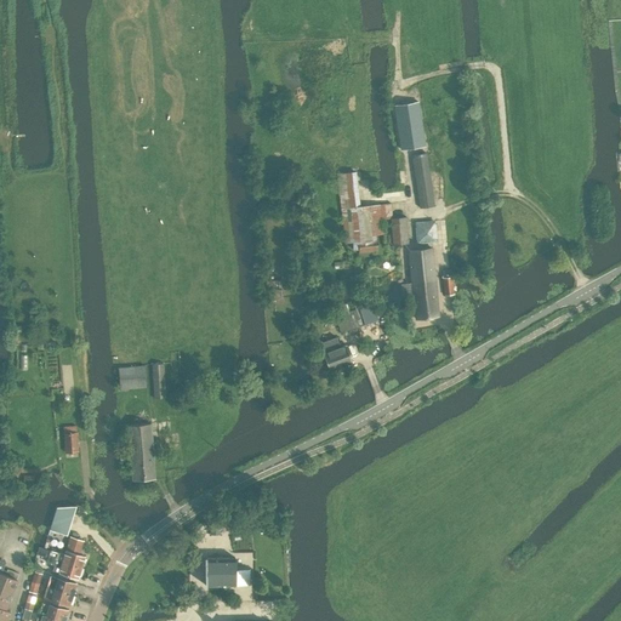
[(417,101),(393,104),(400,149),(423,146),(417,101)]
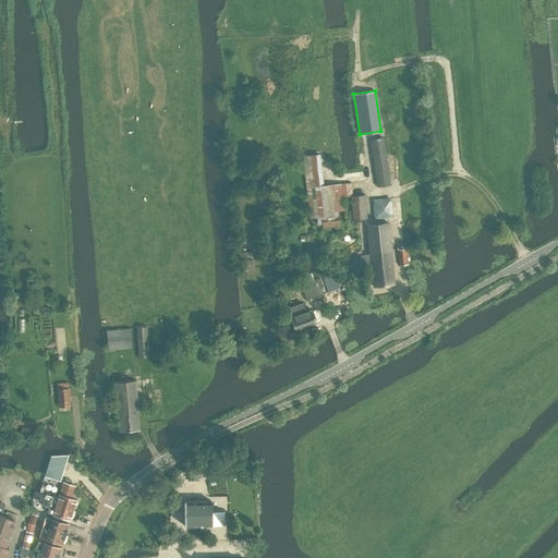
[(383,137),(370,140),(377,186),(390,185),(383,137)]
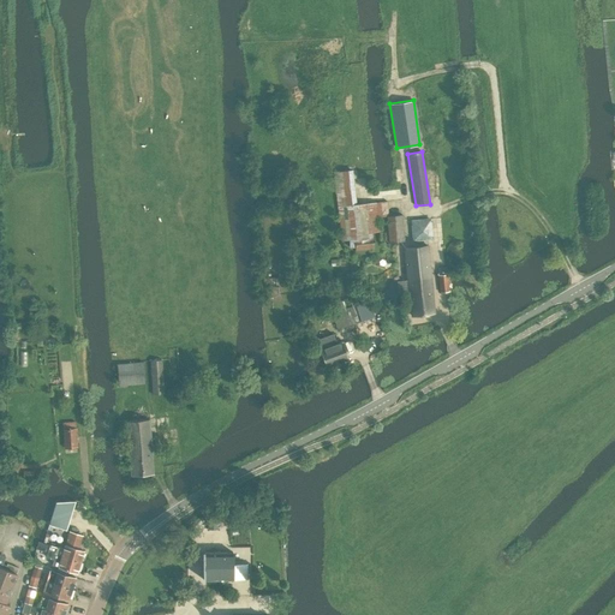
[(376,202),(338,206),(341,242),(348,240),(350,248),(353,248),(354,250),(372,249),(371,232),(380,232),(376,202)]
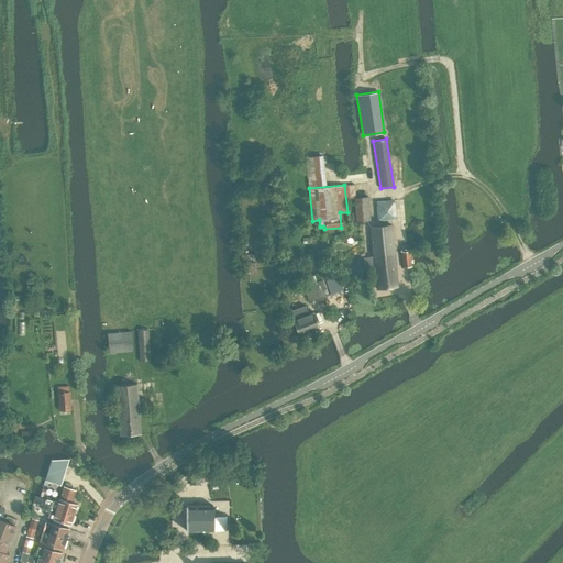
[(356,222),(370,221),(367,197),(354,198),(356,222)]
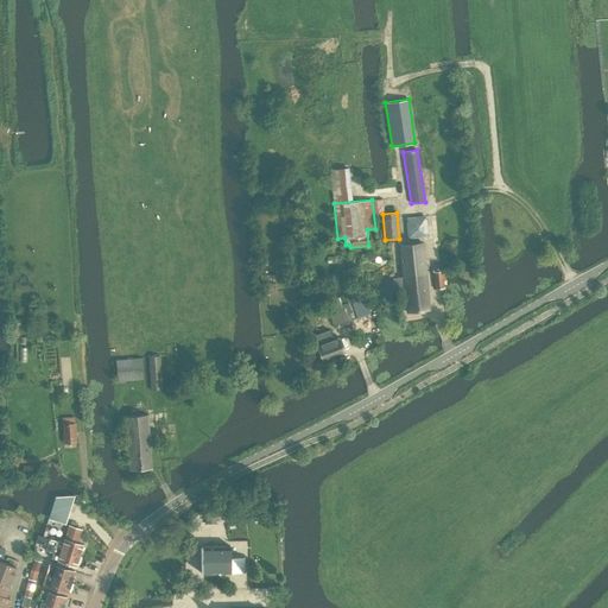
[(429,309),(422,242),(400,245),(404,277),(393,278),(393,290),(405,287),(407,312),(429,309)]
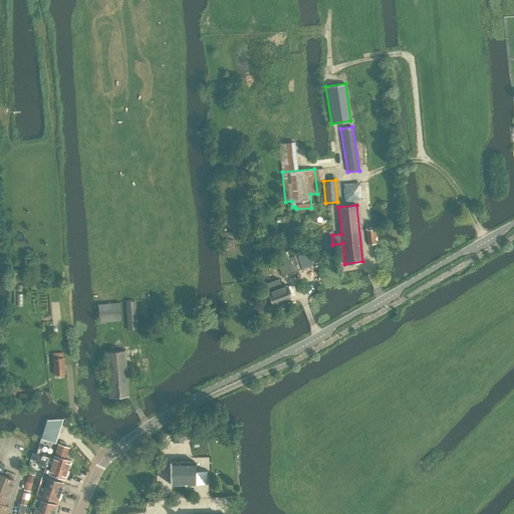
[(367,244),(375,243),(373,229),(366,230),(367,244)]
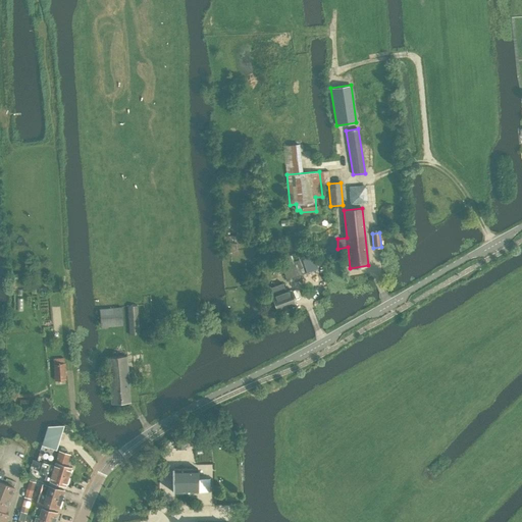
[(313,255),(302,259),(306,272),(307,272),(318,269),(313,255)]
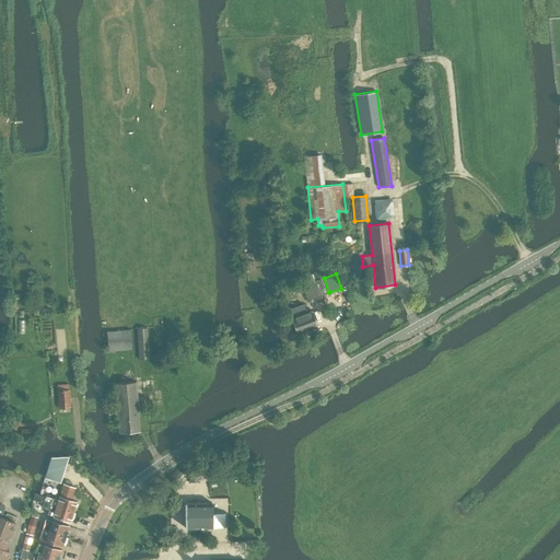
[(318,283),(304,289),(307,300),(322,294),(318,283)]
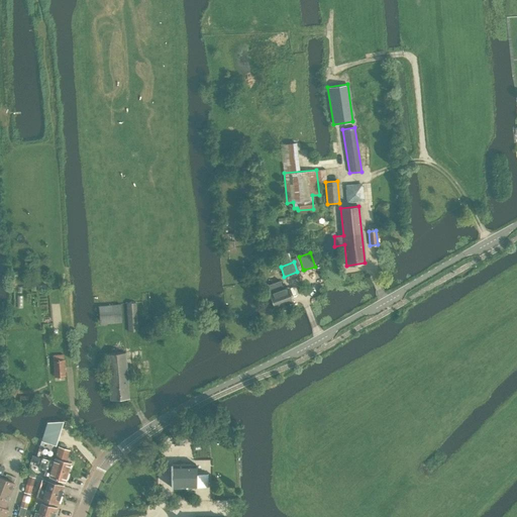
[(283,288),(280,280),(267,285),(270,293),(269,294),(274,308),(293,302),(288,287),(283,288)]
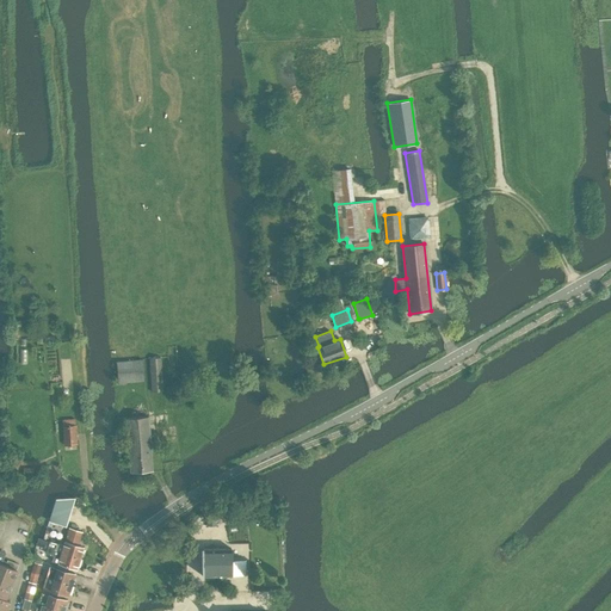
[(152,392),(162,392),(160,358),(149,358),(152,392)]
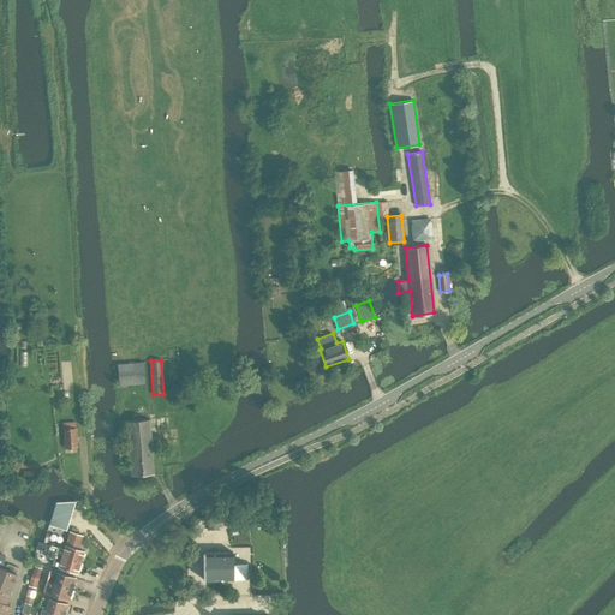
[(119,387),(126,387),(126,384),(144,383),(143,363),(117,364),(119,387)]
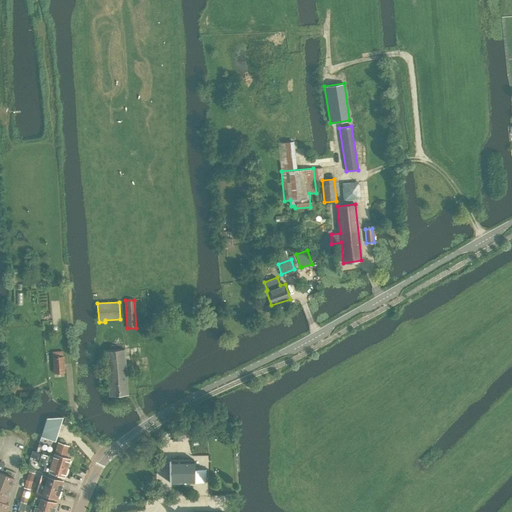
[(128,394),(124,349),(105,350),(107,371),(99,372),(99,380),(108,379),(109,395),(128,394)]
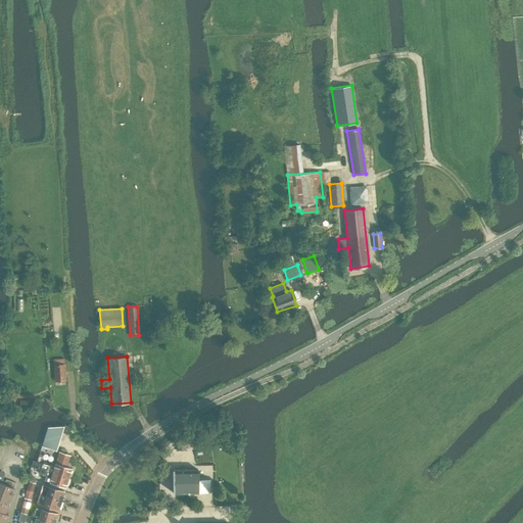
[(54,381),(65,380),(63,364),(53,365),(54,381)]
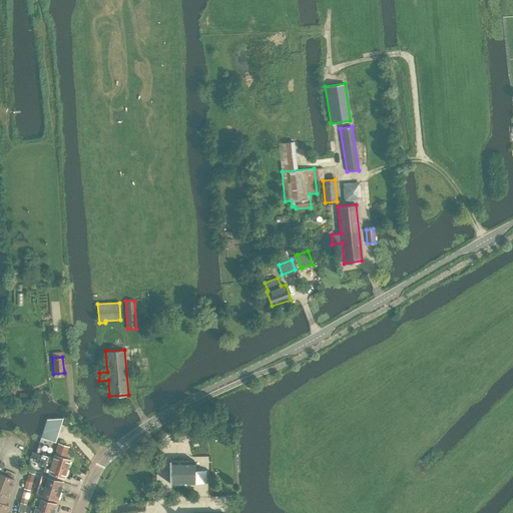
[(19,401),(31,400),(31,393),(18,394),(19,401)]
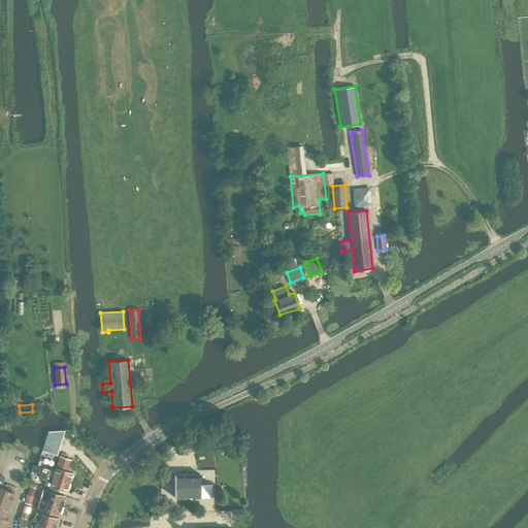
[(57,455),(64,431),(47,431),(41,451),(57,455)]
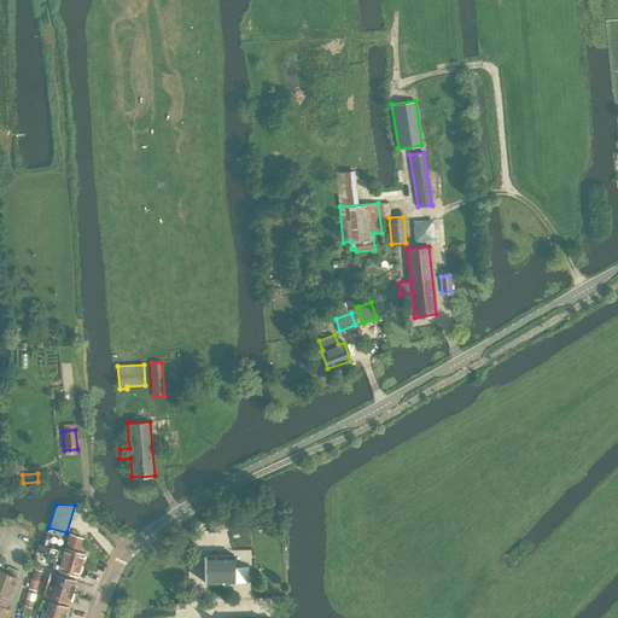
[(209,520),(209,532),(219,531),(219,520),(209,520)]
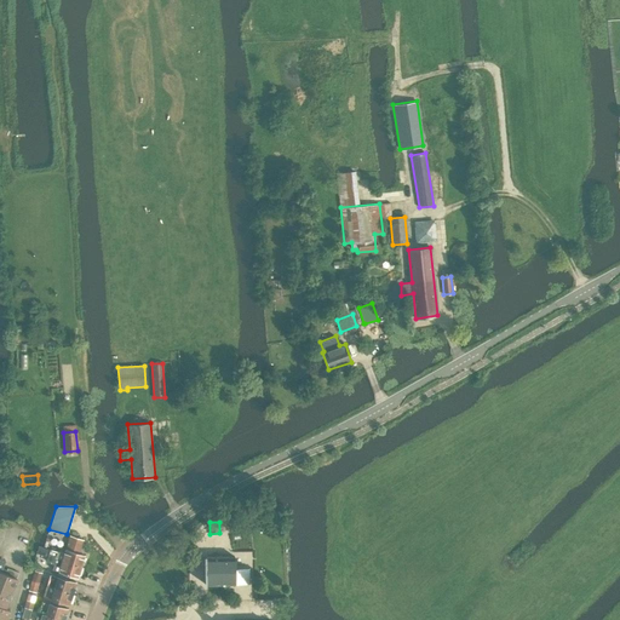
[(57,551),(55,560),(81,567),(85,555),(79,554),(82,540),(69,535),(64,554),(57,551)]
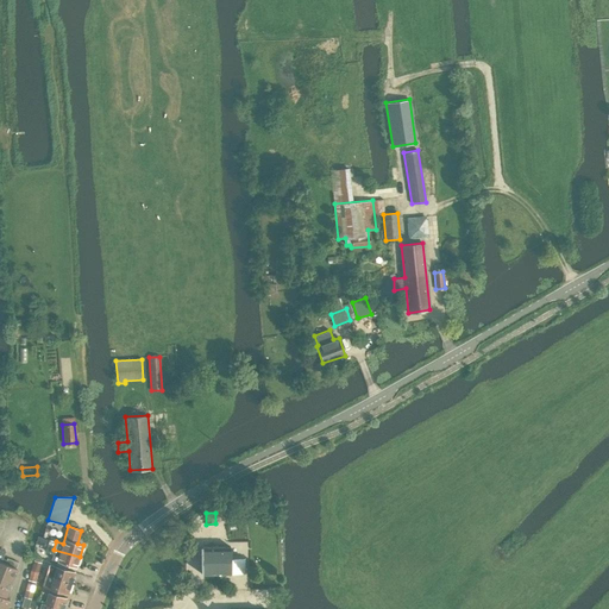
[(50,540),(45,552),(52,554),(51,559),(57,562),(57,560),(76,566),(80,557),(54,550),(56,541),(50,540)]
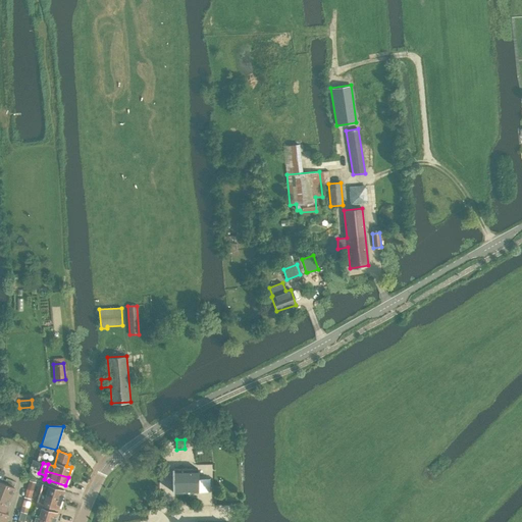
[(197,479),(197,468),(172,469),(172,492),(198,491),(210,490),(209,479),(197,479)]
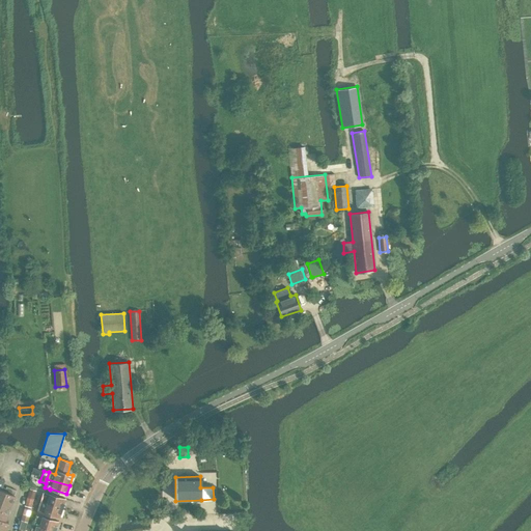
[(17,492),(6,487),(5,488),(2,487),(1,491),(0,490),(0,530),(4,530),(8,523),(4,521),(17,492)]
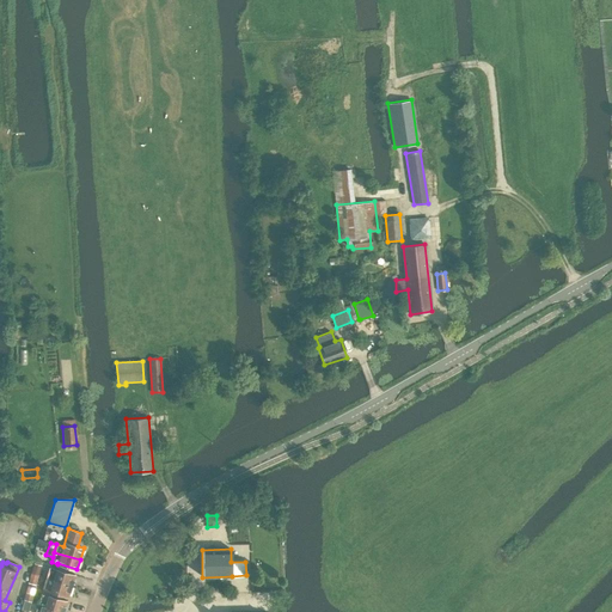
[(34,563),(31,573),(38,575),(42,565),(34,563)]
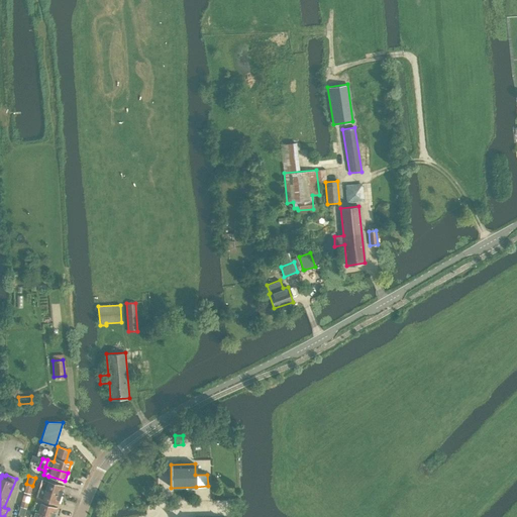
[(41,479),(39,488),(61,495),(64,486),(47,481),(41,479)]
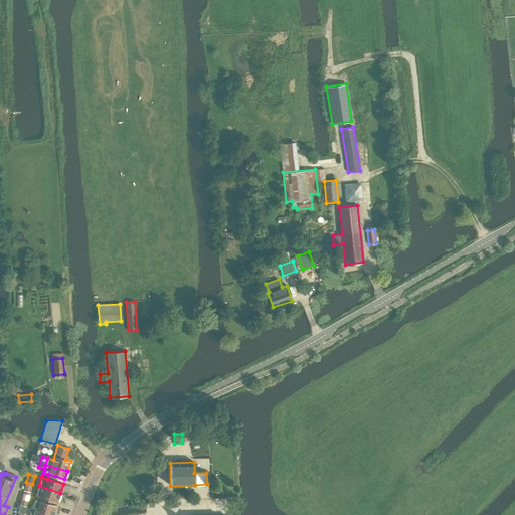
[(30,493),(32,484),(26,482),(23,491),(30,493)]
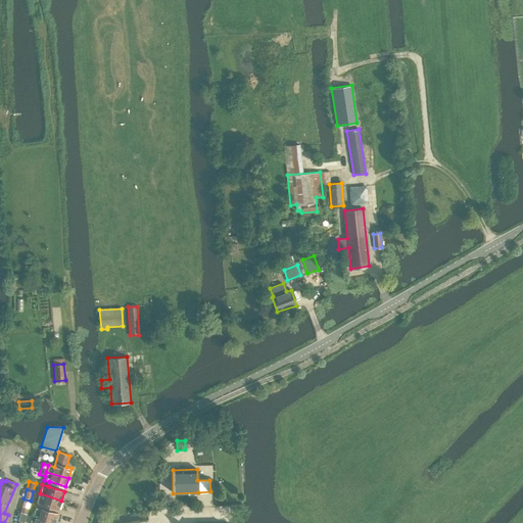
[(58,509),(61,501),(40,493),(37,503),(58,509)]
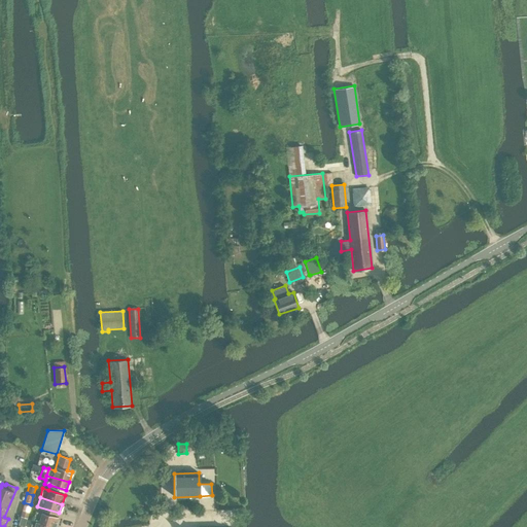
[(55,526),(58,518),(35,511),(33,520),(55,526)]
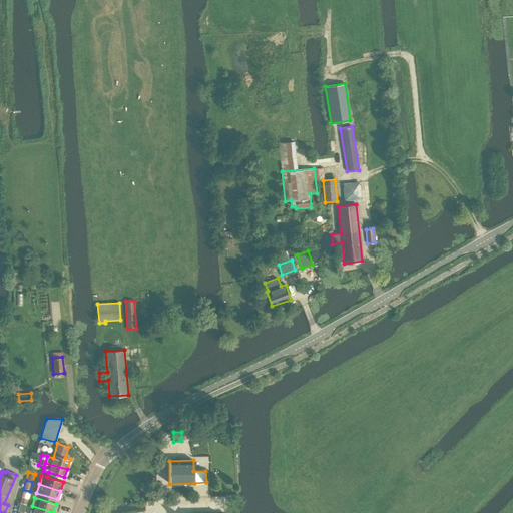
[(24,512),(26,504),(20,502),(18,511),(24,512)]
